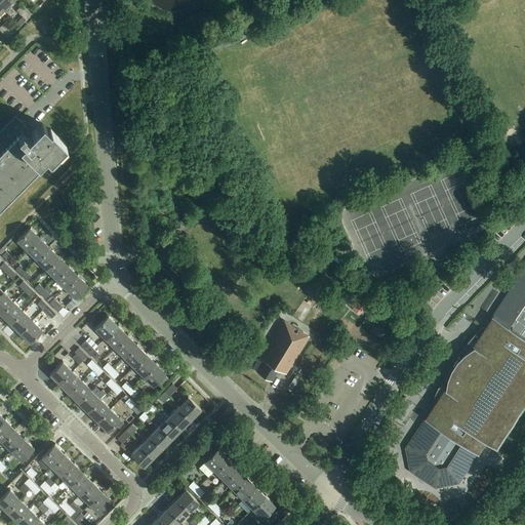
[(0,0),(0,6),(3,10),(12,1),(11,0),(0,0)]
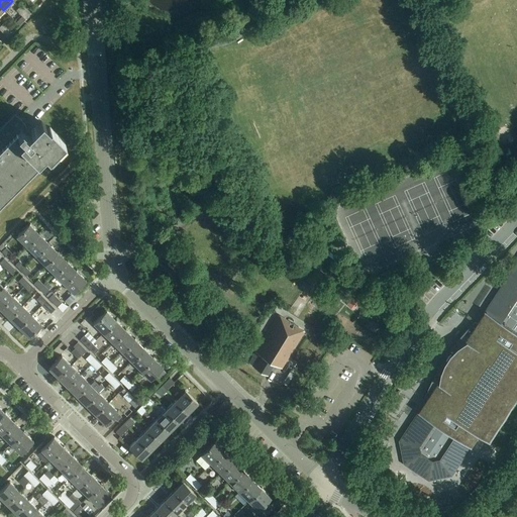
[(15,10),(20,15),(26,9),(21,4),(15,10)]
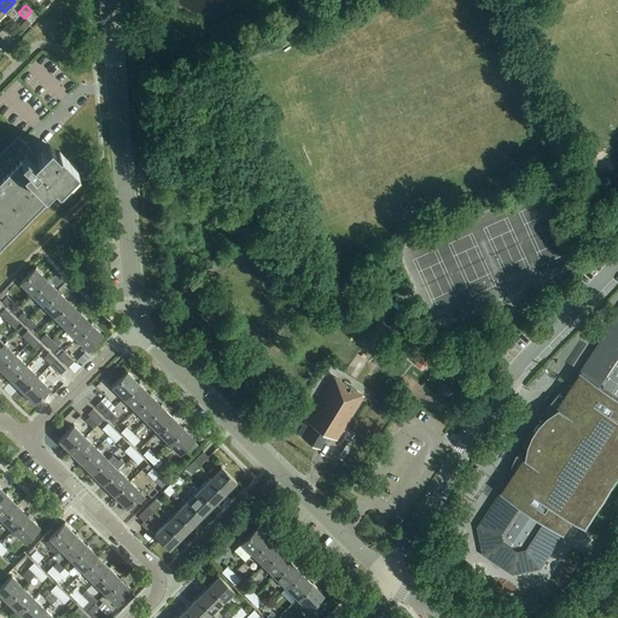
[(31,11),(24,18),(30,23),(38,16),(31,11)]
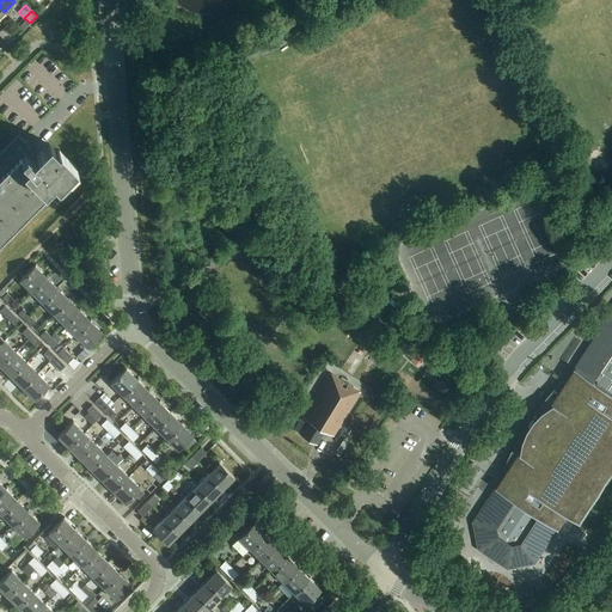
[(0,31),(0,36),(2,40),(10,32),(5,26),(0,31)]
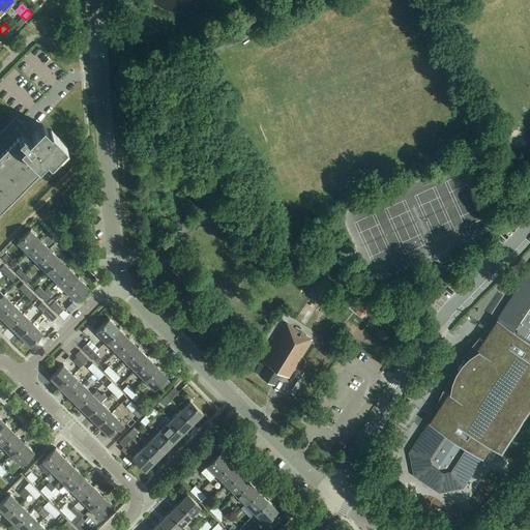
[(8,28),(2,34),(7,38),(13,32),(8,28)]
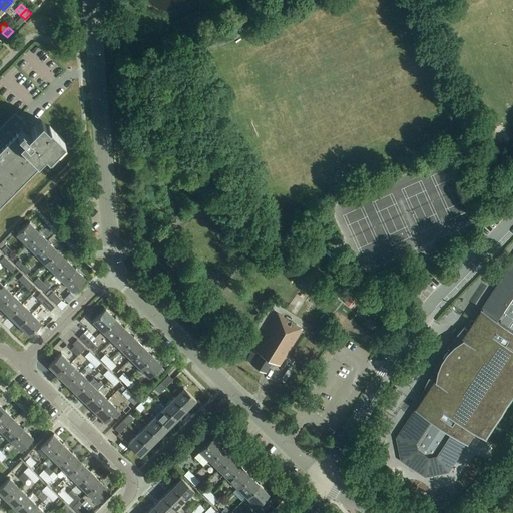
[(27,129),(27,128),(26,127),(26,126),(25,123),(22,120),(19,117),(15,113),(0,127),(0,204),(41,163),(37,160),(44,154),(48,157),(64,141),(49,126),(48,127),(41,120),(30,131),(29,130),(28,130),(27,129)]
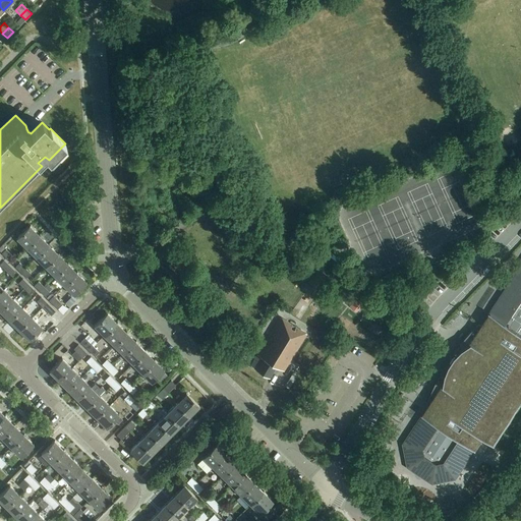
[(16,239),(25,248),(39,235),(30,226),(16,239)]
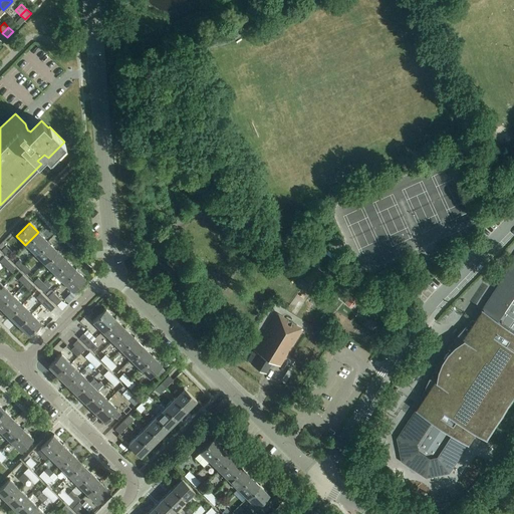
[(25,245),(35,254),(48,241),(38,232),(25,245)]
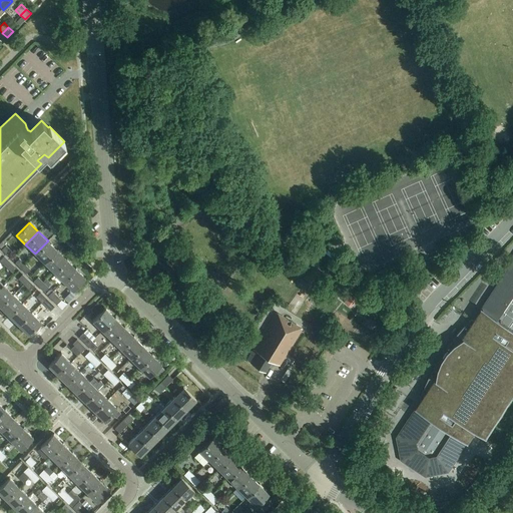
[(35,253),(44,264),(57,250),(48,240),(35,253)]
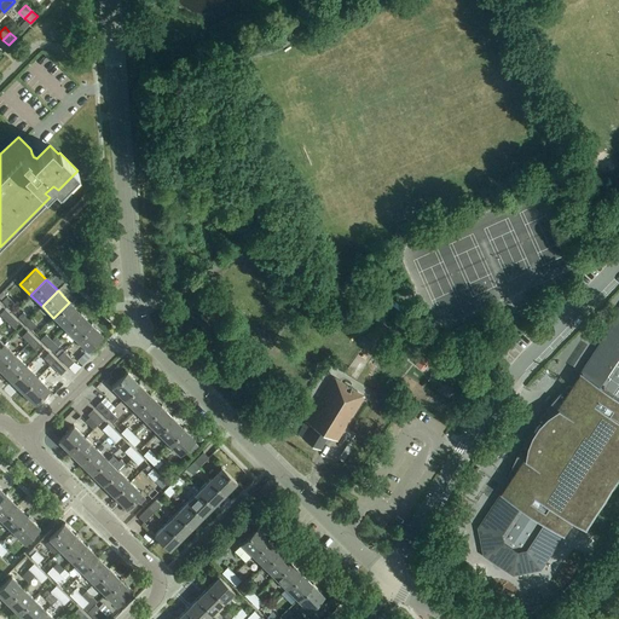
[(13,302),(7,296),(3,301),(9,307),(13,302)]
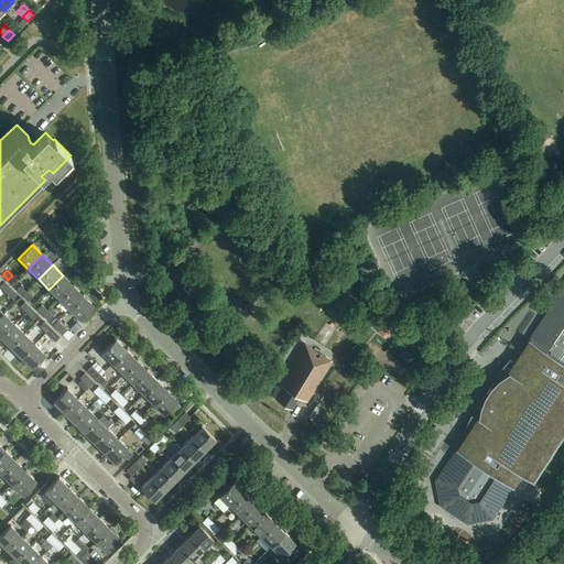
[(49,290),(58,300),(73,285),(63,275),(49,290)]
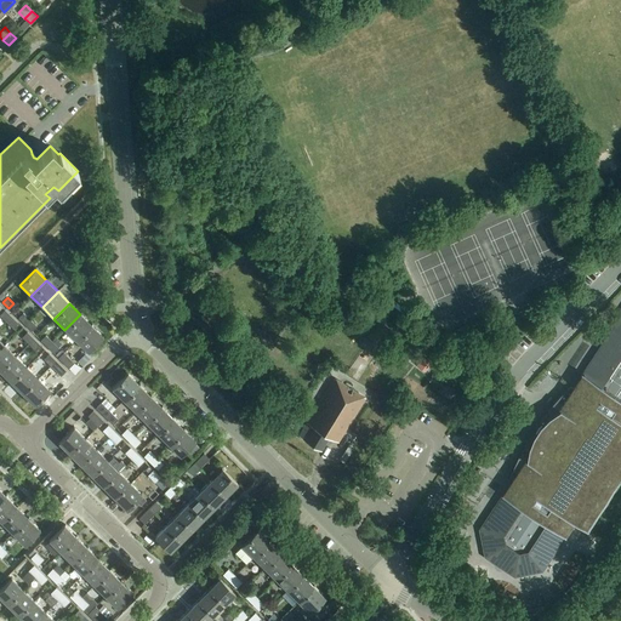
[(0,314),(0,315),(6,322),(11,317),(5,309),(0,314)]
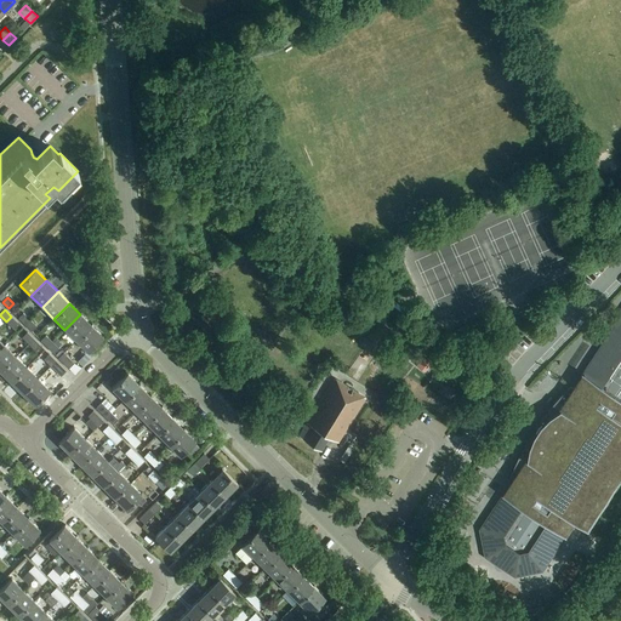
[(18,318),(24,325),(30,320),(23,313),(18,318)]
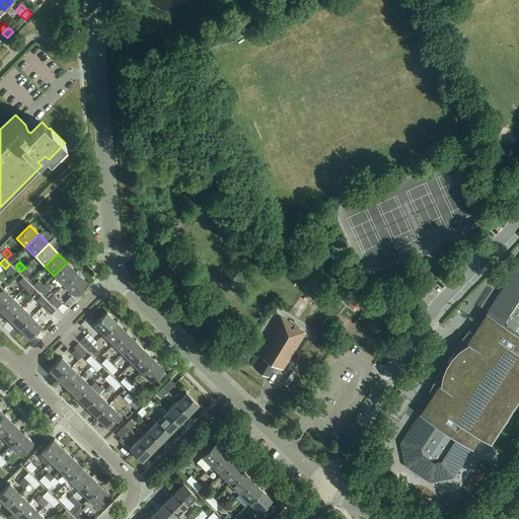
[(54,276),(64,285),(76,272),(67,263),(54,276)]
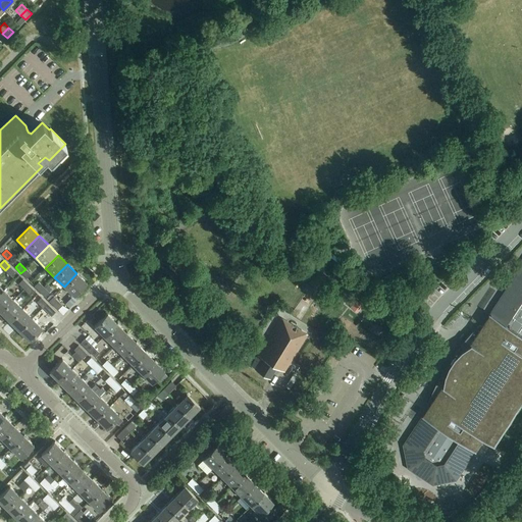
[(9,266),(5,270),(10,275),(14,271),(9,266)]
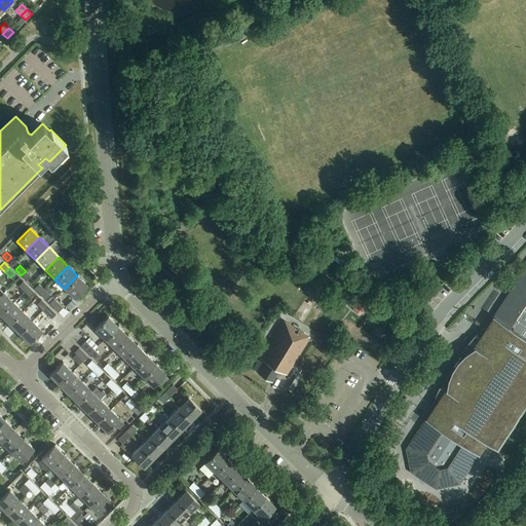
[(436,407),(435,408),(415,439),(414,440),(414,441),(412,444),(410,450),(410,455),(410,459),(410,461),(412,465),(414,471),(418,475),(423,479),(425,481),(431,484),(437,485),(443,486),(448,485),(453,484),(458,481),(462,478),(465,474),(468,470),(479,454),(487,442),(497,449),(525,405),(525,269),(487,329),(483,327),(475,336),(468,342),(462,349),(456,359),(451,367),(445,376),(441,385),(438,391),(431,405),(436,407)]
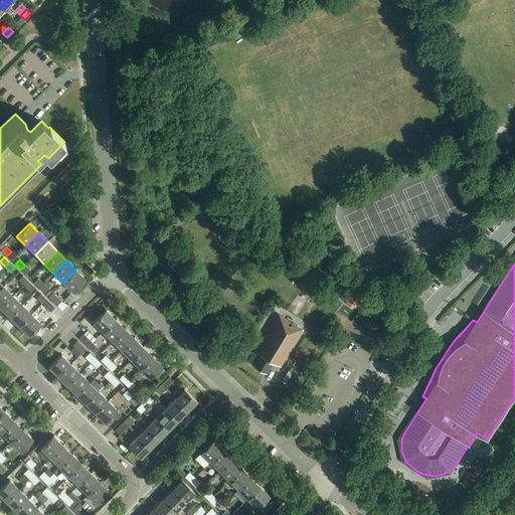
[(25,266),(20,270),(26,275),(30,271),(25,266)]
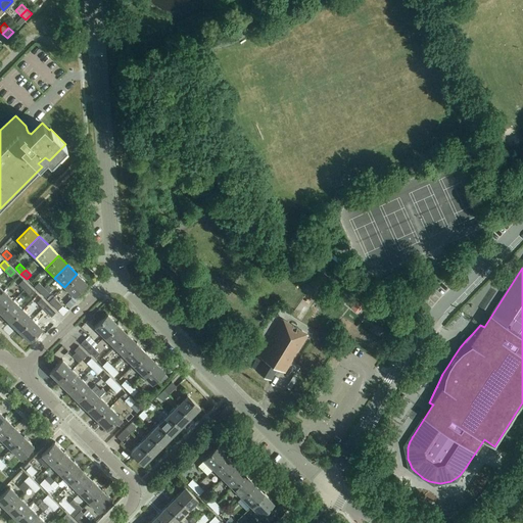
[(320,273),(308,290),(316,294),(327,277),(320,273)]
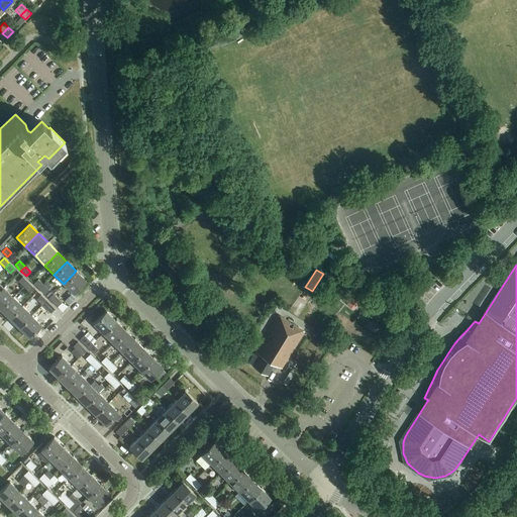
[(76,271),(64,284),(73,293),(86,281),(76,271)]
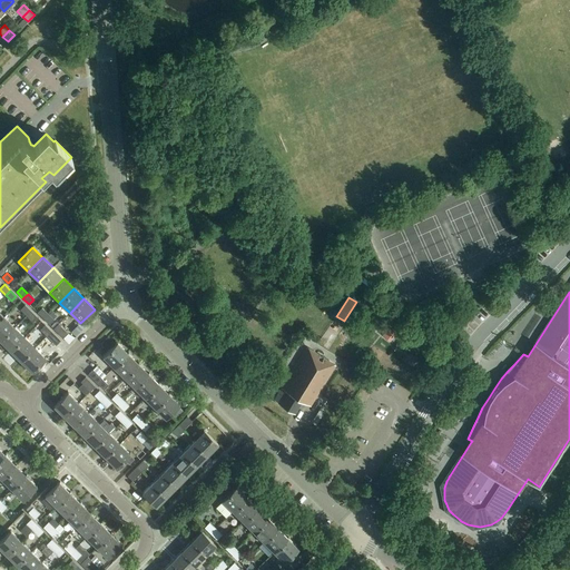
[(20,310),(26,315),(31,311),(25,305),(20,310)]
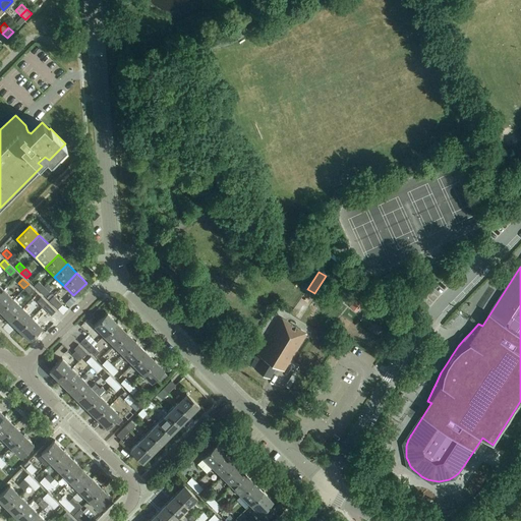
[(35,286),(40,291),(44,287),(39,282),(35,286)]
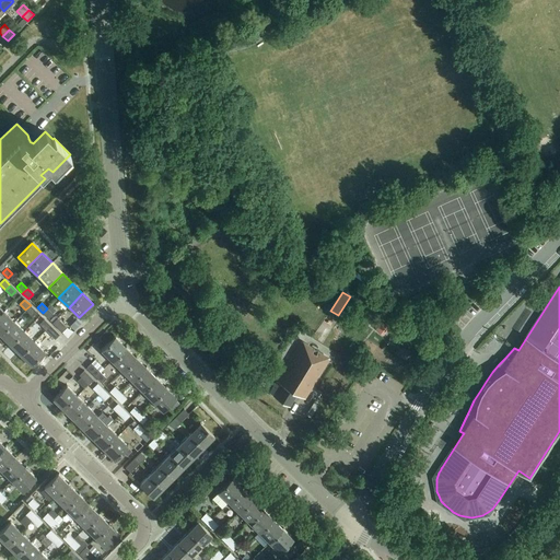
[(31,305),(25,310),(32,316),(36,311),(31,305)]
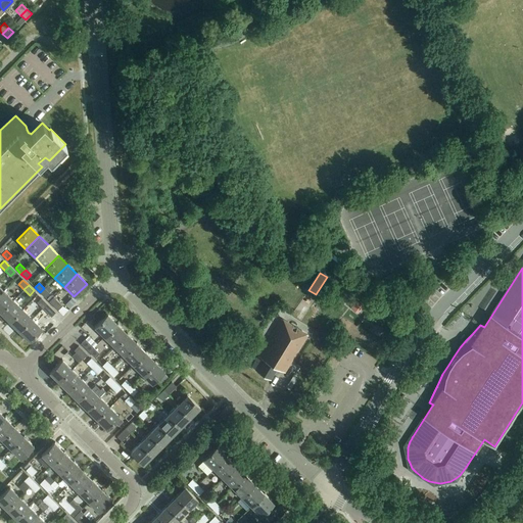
[(44,288),(40,292),(45,298),(49,293),(44,288)]
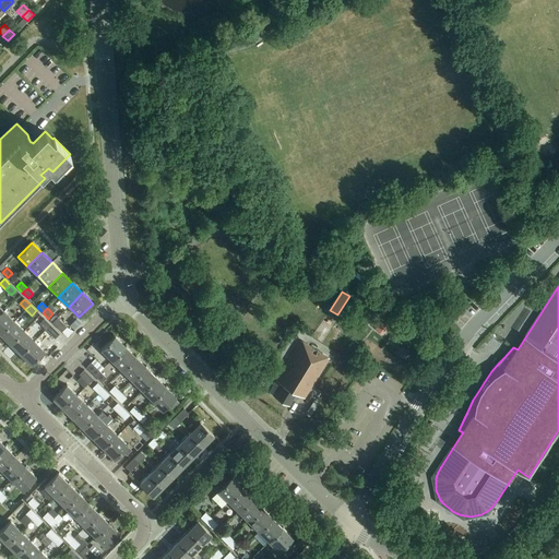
[(0,314),(0,334),(0,335),(14,321),(4,311),(0,314)]
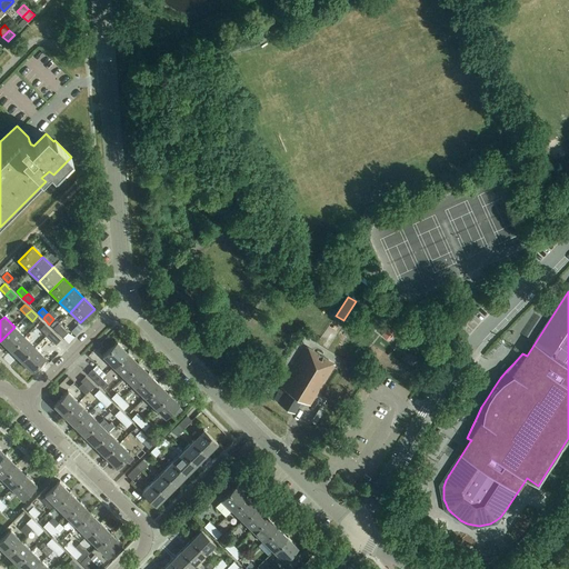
[(349,318),(343,327),(361,337),(366,328),(349,318)]
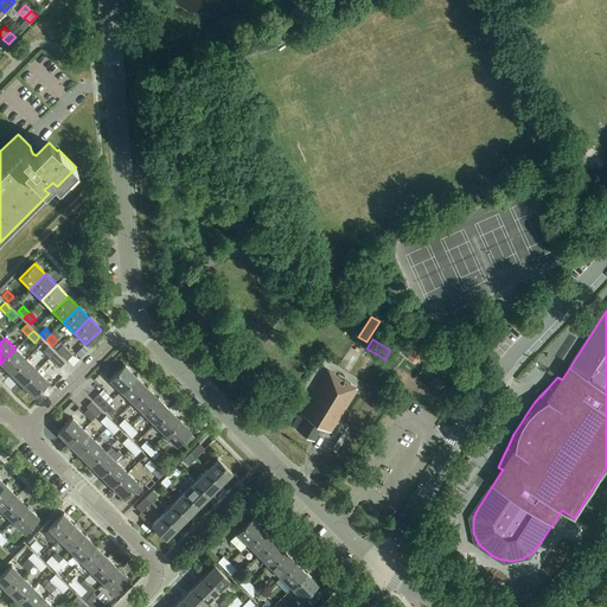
[(57,350),(66,360),(72,355),(62,345),(57,350)]
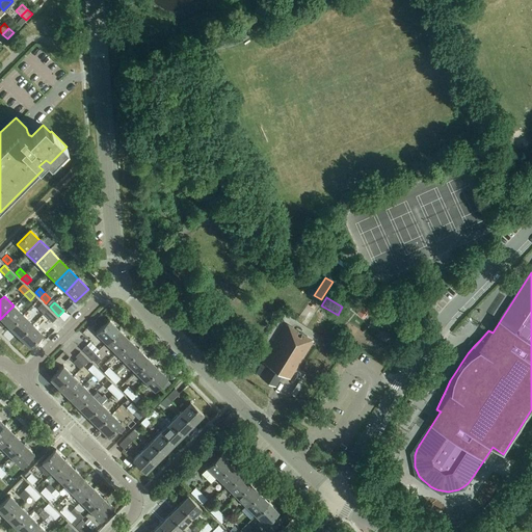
[(365,302),(361,313),(369,317),(374,307),(365,302)]
